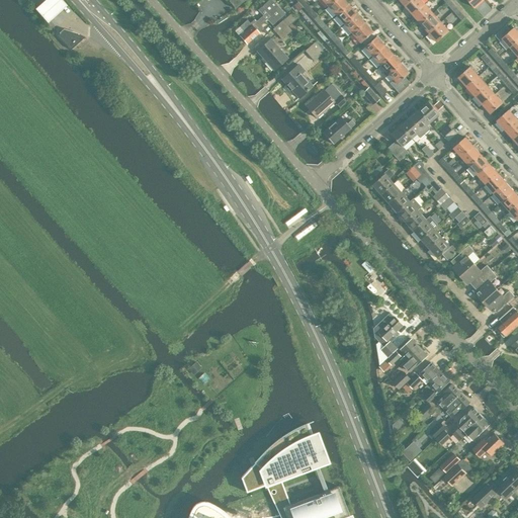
[(44,0),(34,8),(48,22),(67,5),(62,0),(44,0)]
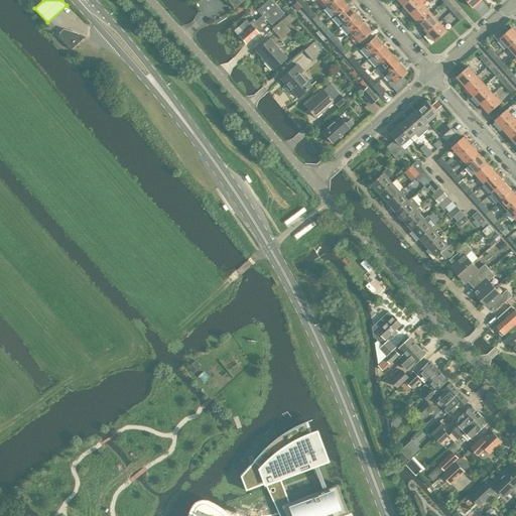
[(227,0),(234,8),(243,0),(227,0)]
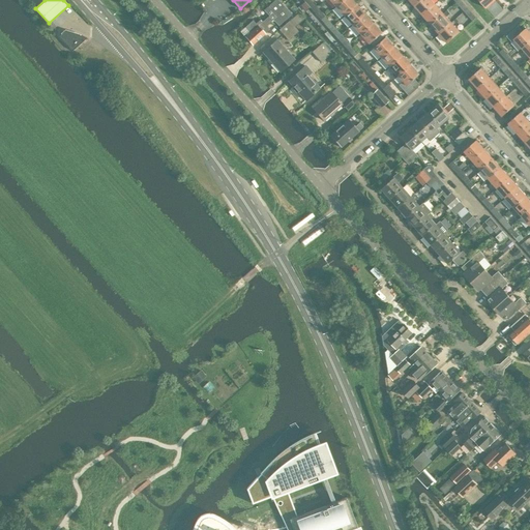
[(278,26),(291,15),(277,0),(274,0),(264,10),(269,16),(263,23),(261,20),(256,24),(253,21),(245,27),(251,33),(245,37),(253,45),(269,29),(266,26),(272,19),(278,26)]
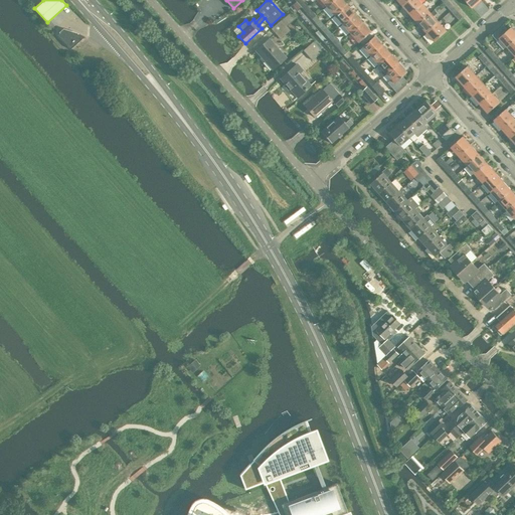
[(302,0),(296,0),(296,1),(304,10),(308,6),(302,0)]
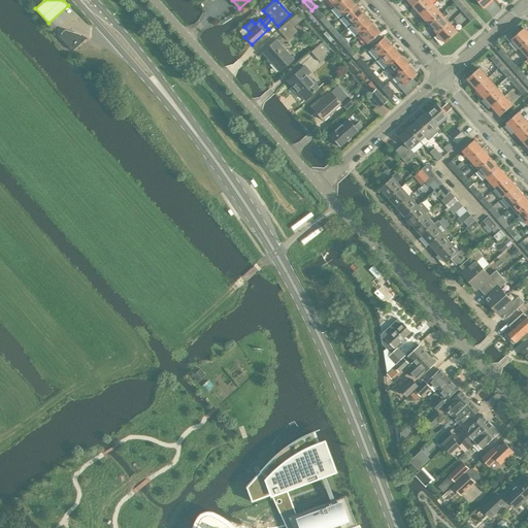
[(350,0),(340,0),(333,6),(341,15),(354,5),(350,0)]
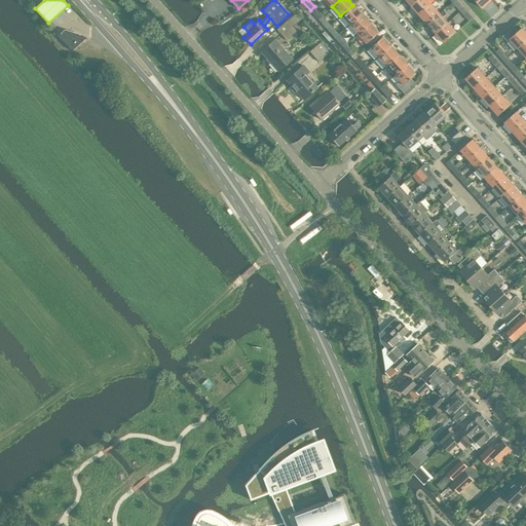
[(427,0),(417,0),(411,6),(419,15),(431,4),(427,0)]
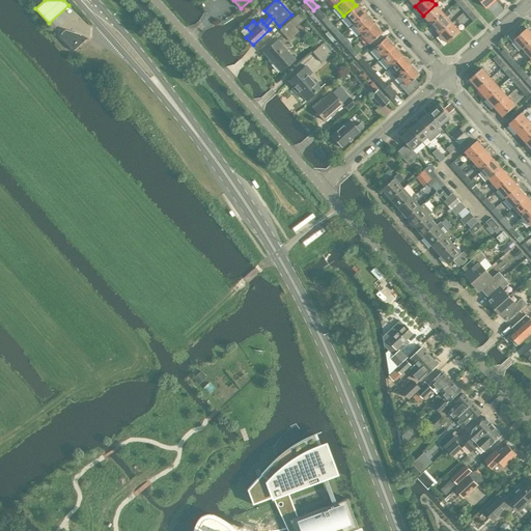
[(458,0),(456,2),(465,11),(469,8),(462,0),(458,0)]
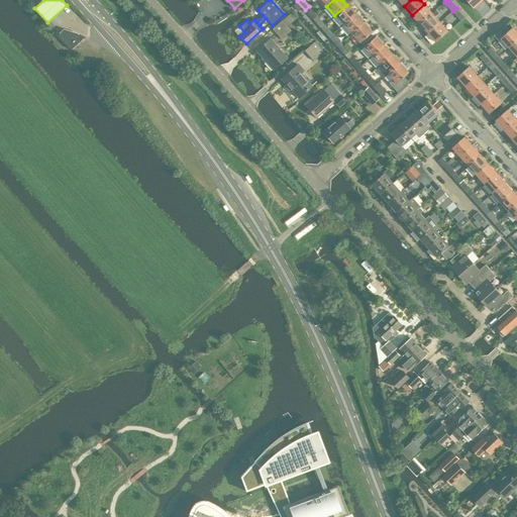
[(466,0),(474,8),(483,0),(466,0)]
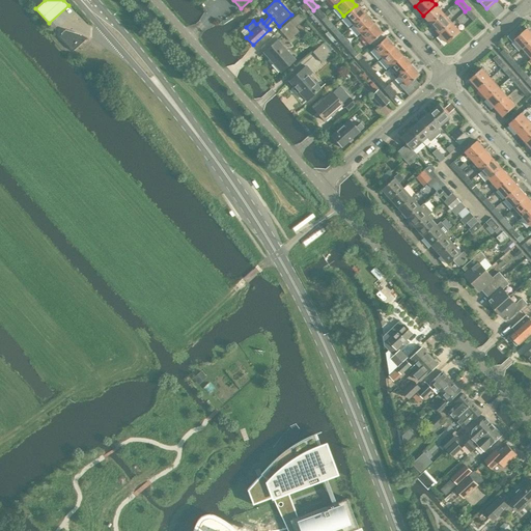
[(436,4),(423,16),(431,25),(444,14),(436,4)]
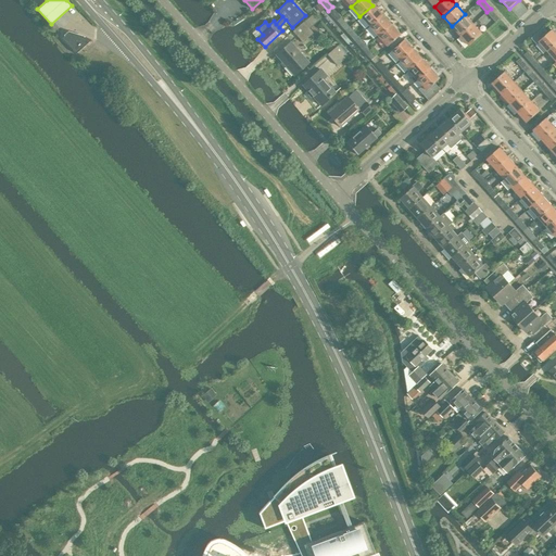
[(373,5),(359,16),(368,26),(381,15),(373,5)]
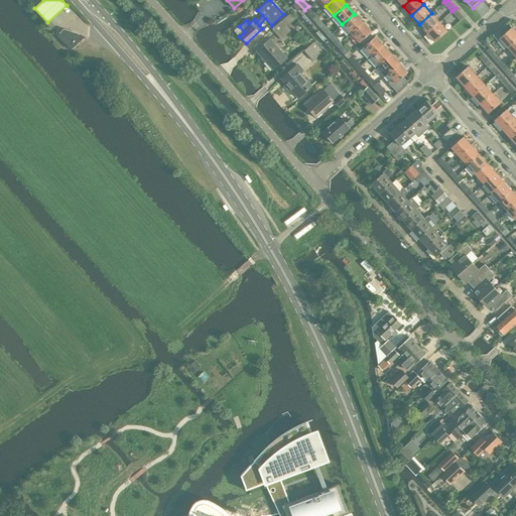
[(308,6),(304,10),(312,19),(316,15),(308,6)]
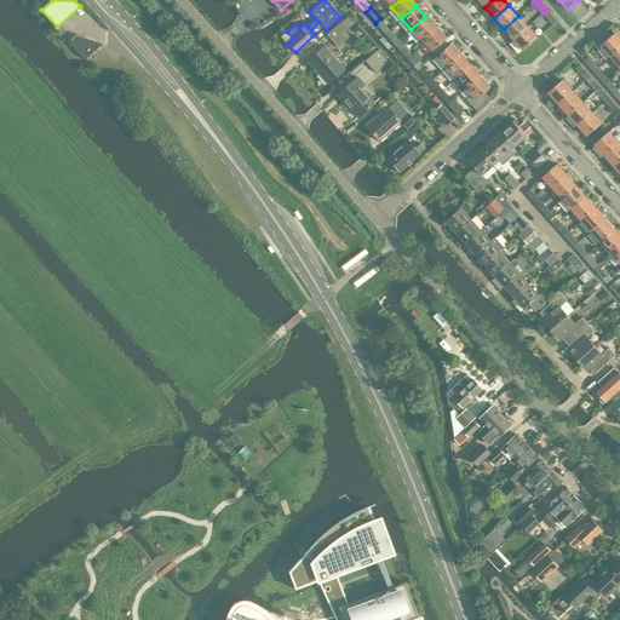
[(557,21),(547,10),(543,13),(552,26),(557,21)]
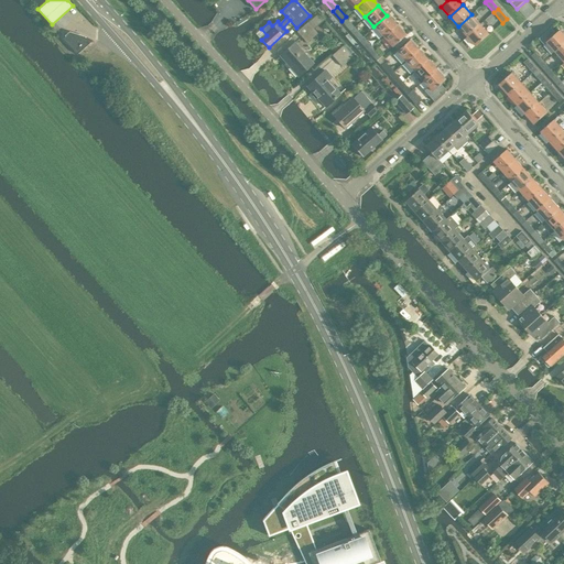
[(472,14),(458,26),(467,36),(480,24),(475,18),(479,13),(476,10),(472,14)]
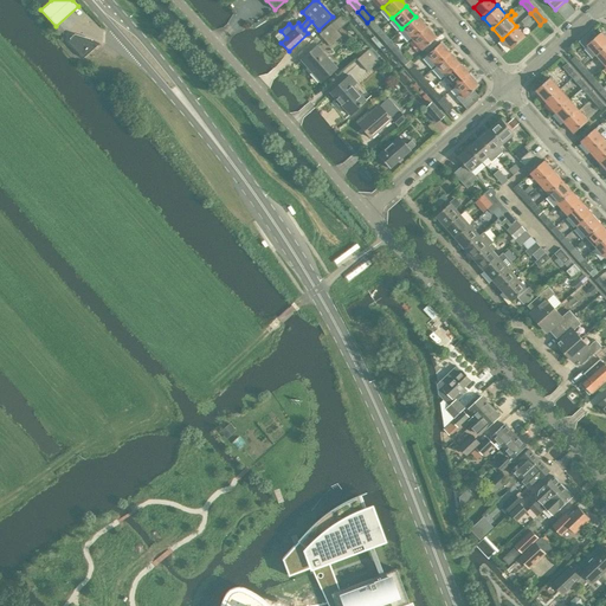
[(330,25),(318,34),(329,47),(341,36),(337,31),(347,23),(346,20),(346,19),(341,14),(330,24),(330,25)]
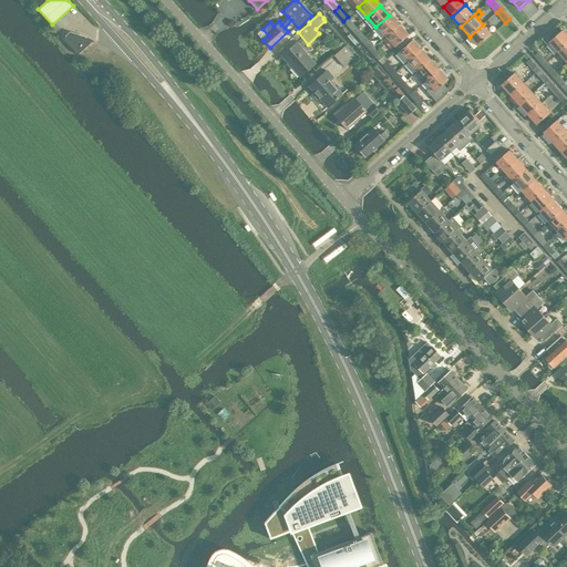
[(389,16),(375,27),(384,37),(398,26),(389,16)]
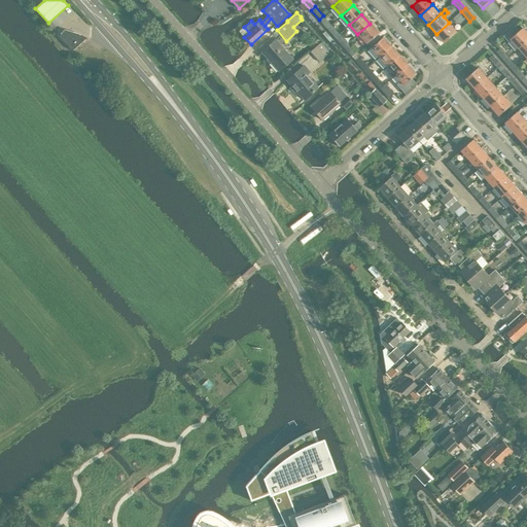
[(323,15),(319,20),(326,29),(330,25),(329,23),(327,22),(323,15)]
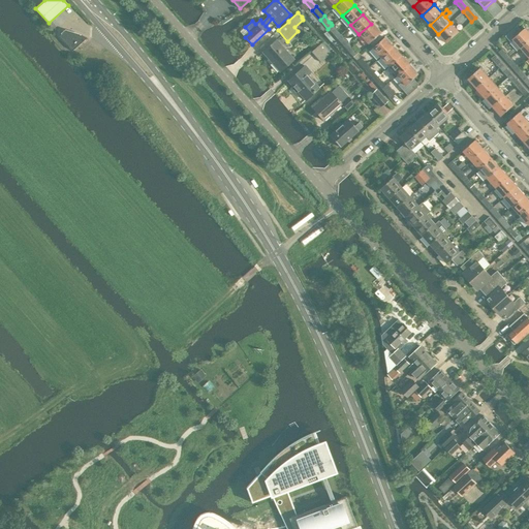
[(450,23),(438,34),(446,43),(459,32),(450,23)]
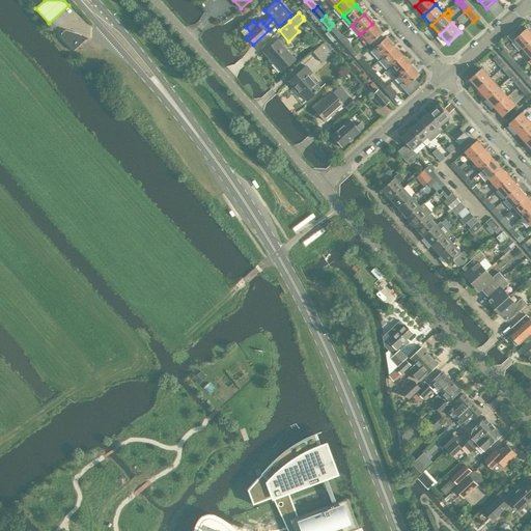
[(372,24),(360,34),(368,45),(381,33),(372,24)]
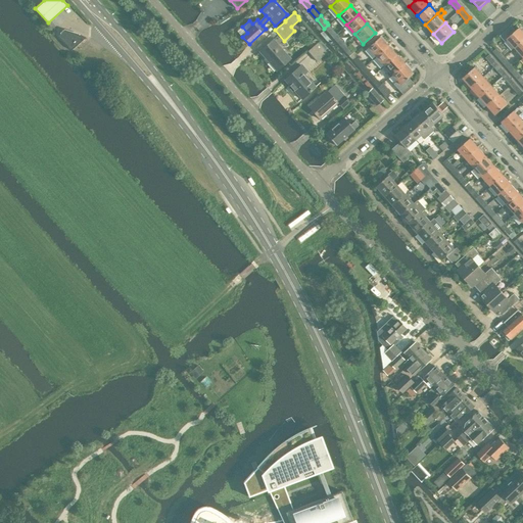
[(328,25),(324,29),(332,38),(336,34),(328,25)]
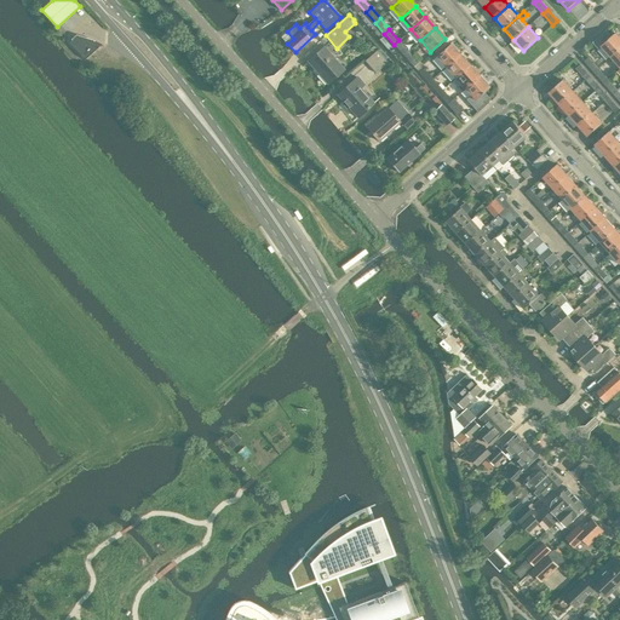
[(602,47),(610,57),(619,49),(619,38),(615,34),(612,38),(606,30),(592,42),(598,50),(602,47)]
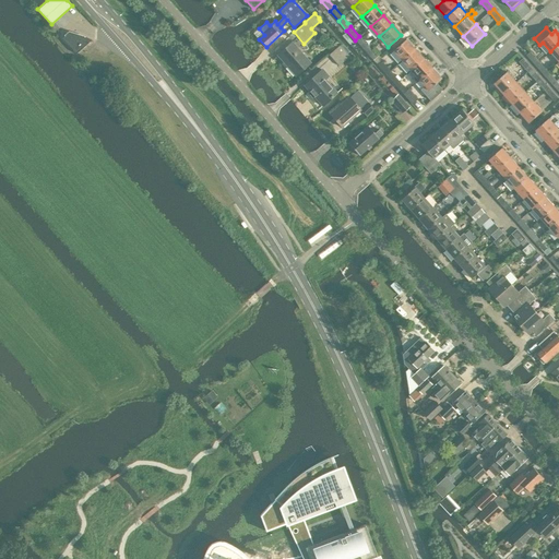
[(78,56),(93,42),(70,34),(63,40),(78,56)]
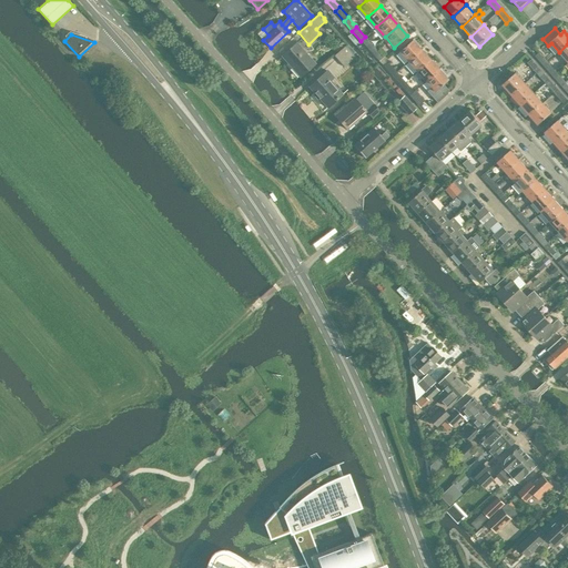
[(365,37),(361,41),(369,51),(374,47),(365,37)]
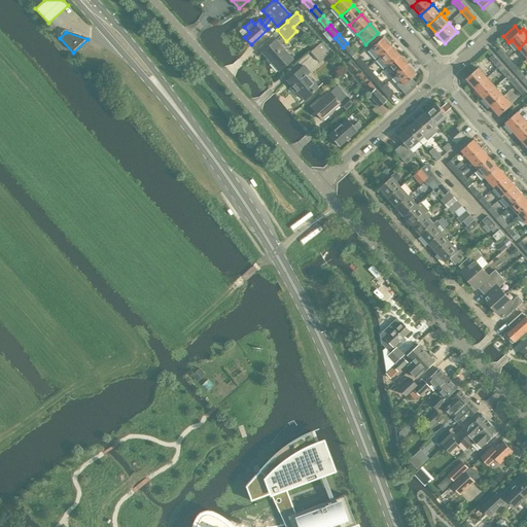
[(383,37),(371,48),(378,58),(391,46),(383,37)]
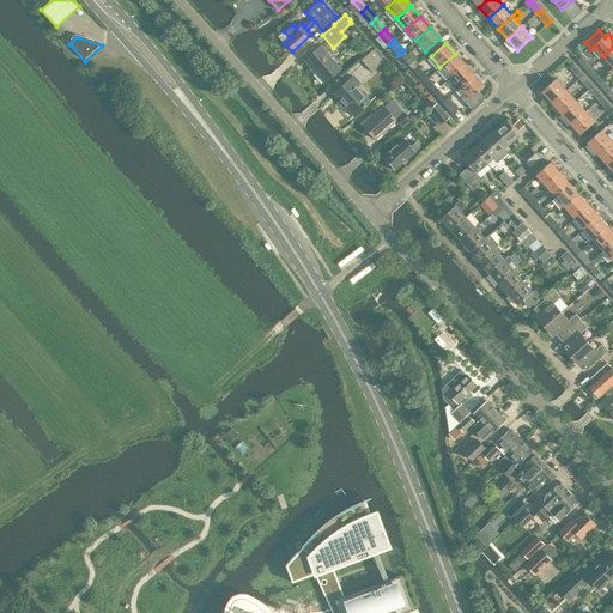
[(325,84),(340,70),(320,47),(304,61),(325,84)]
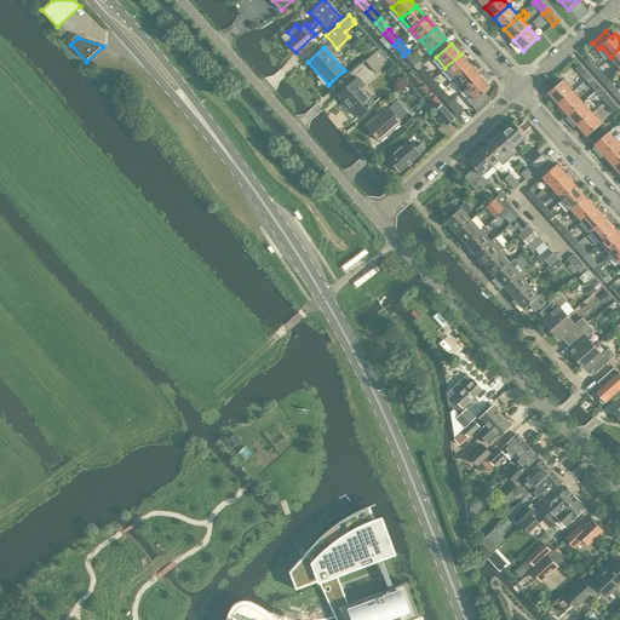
[(375,74),(388,63),(377,51),(366,62),(375,74)]
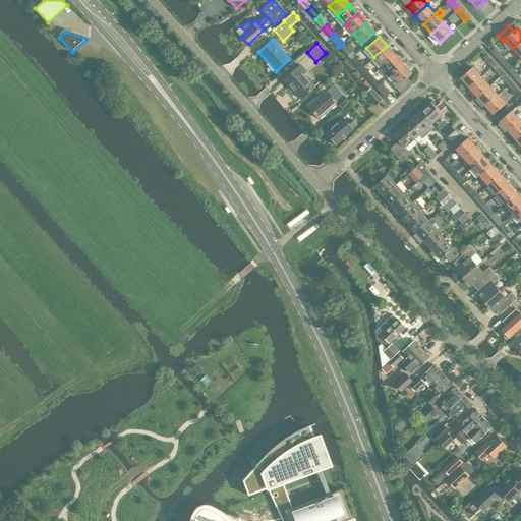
[(343,43),(339,47),(347,56),(352,52),(343,43)]
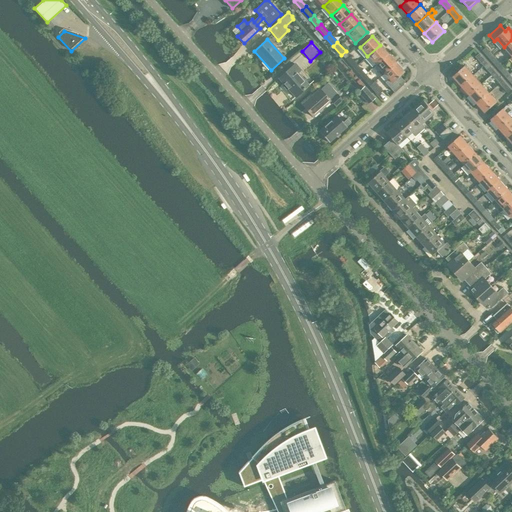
[(380,45),(367,56),(376,65),(388,54),(380,45)]
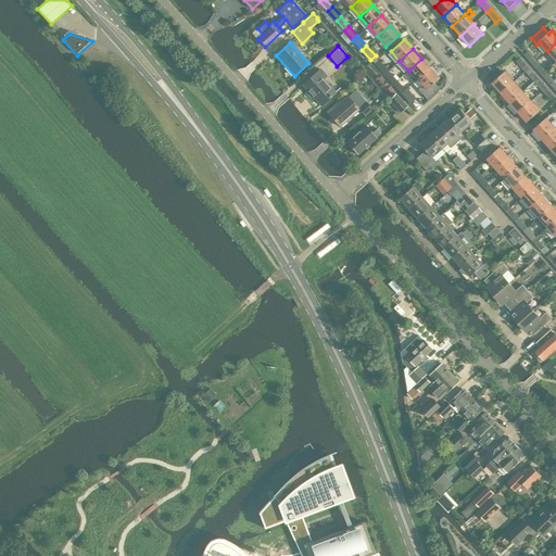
[(523,55),(532,65),(536,61),(528,51),(523,55)]
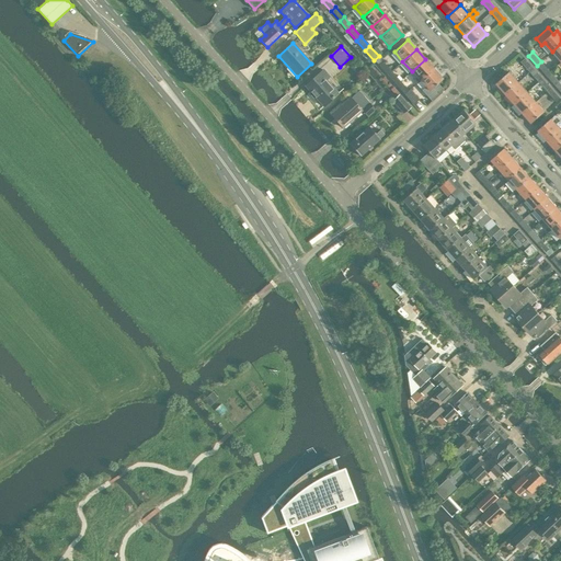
[(521,63),(530,72),(535,68),(525,58),(521,63)]
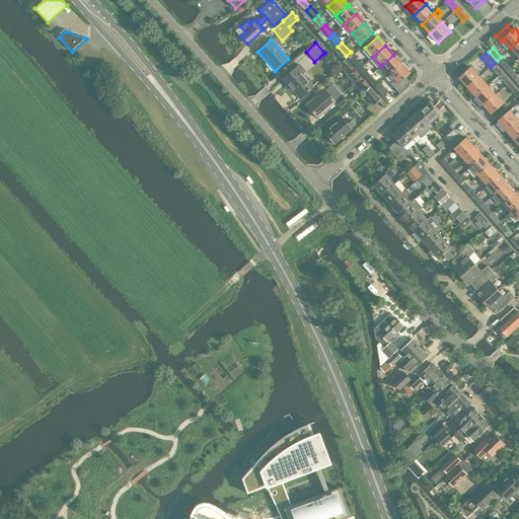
[(393,55),(381,66),(385,71),(382,75),(385,78),(388,75),(389,75),(401,64),(393,55)]
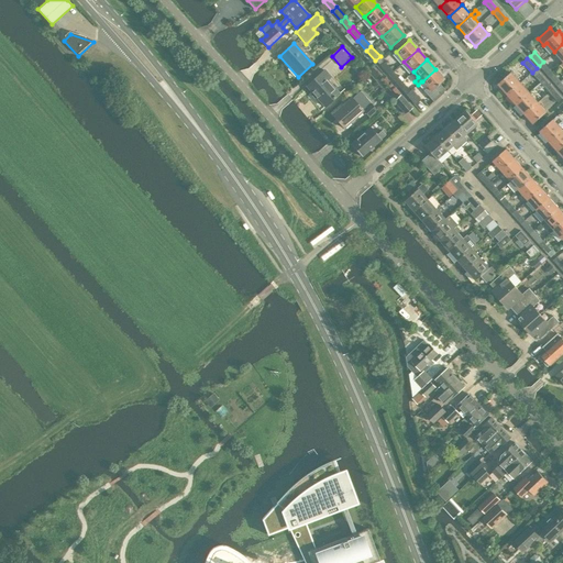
[(384,61),(379,65),(389,76),(394,72),(384,61)]
